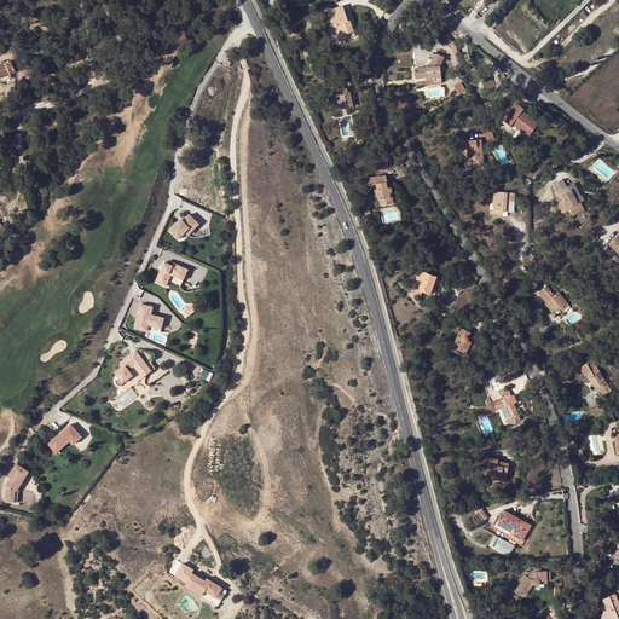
[(347,19),(346,16),(342,6),(328,11),(334,25),(331,27),(337,42),(356,36),(350,18),(347,19)]
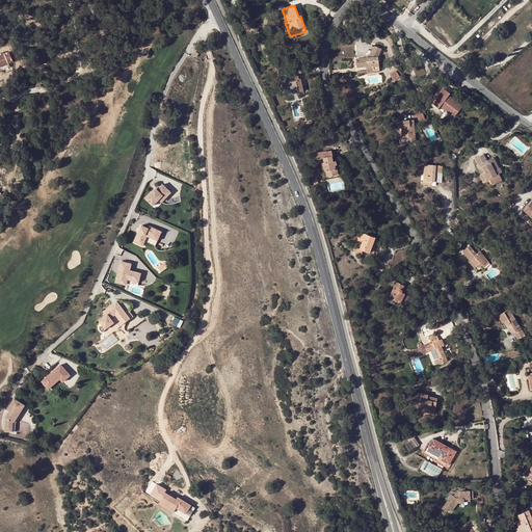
[(374,46),(369,56),(368,58),(366,58),(355,59),(356,65),(362,64),(362,68),(366,67),(367,71),(379,70),(378,57),(381,49),(374,46)]
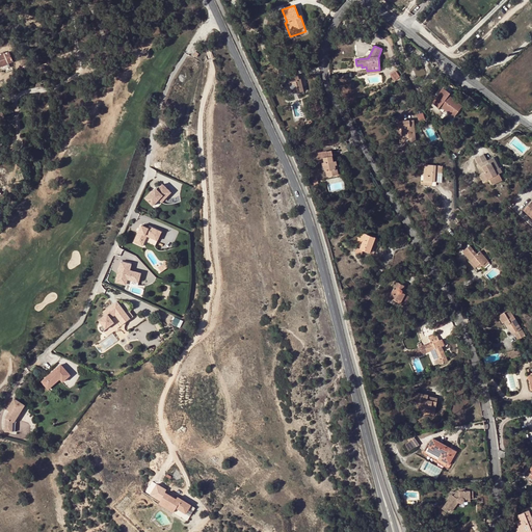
[(9,51),(0,55),(0,67),(14,61),(9,51)]
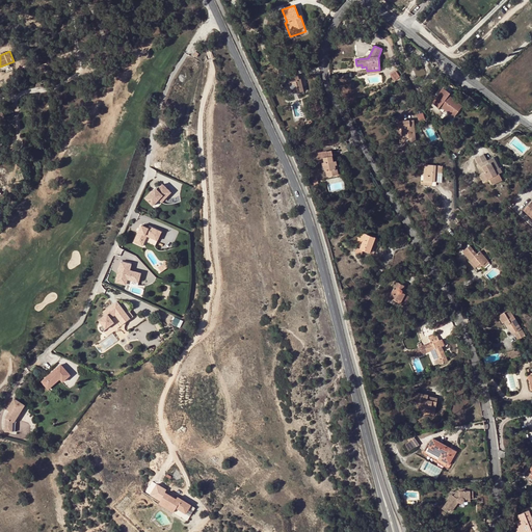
[(299,81),(298,79),(297,75),(284,78),(289,98),(304,94),(301,81),(299,81)]
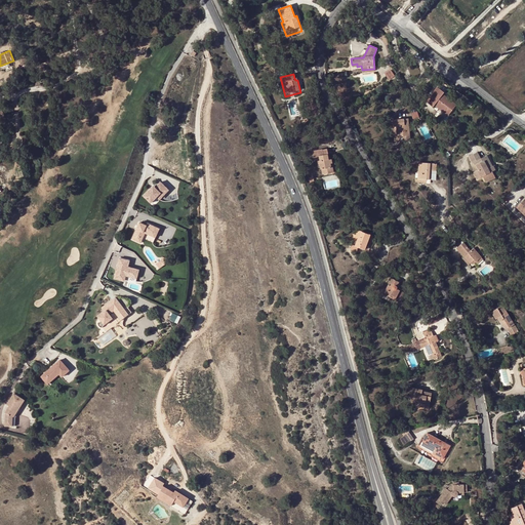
[(444,92),(437,87),(426,102),(433,107),(435,105),(448,116),(456,105),(442,94),(444,92)]
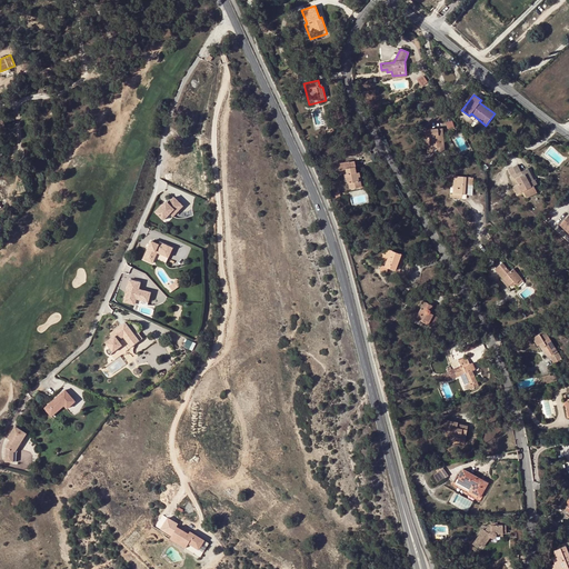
[(426,133),(426,136),(427,136),(428,137),(429,137),(430,148),(437,148),(437,152),(445,152),(442,129),(428,130),(427,130),(426,132),(426,133)]
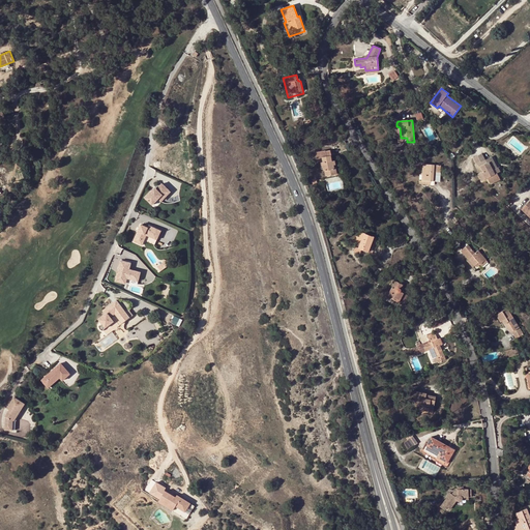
[(334,170),(332,160),(330,162),(329,156),(331,156),(330,150),(325,151),(325,150),(315,153),(317,159),(318,158),(318,163),(321,162),(322,163),(321,164),(321,167),(323,167),(323,170),(325,170),(326,177),(333,175),(332,171),(334,170)]
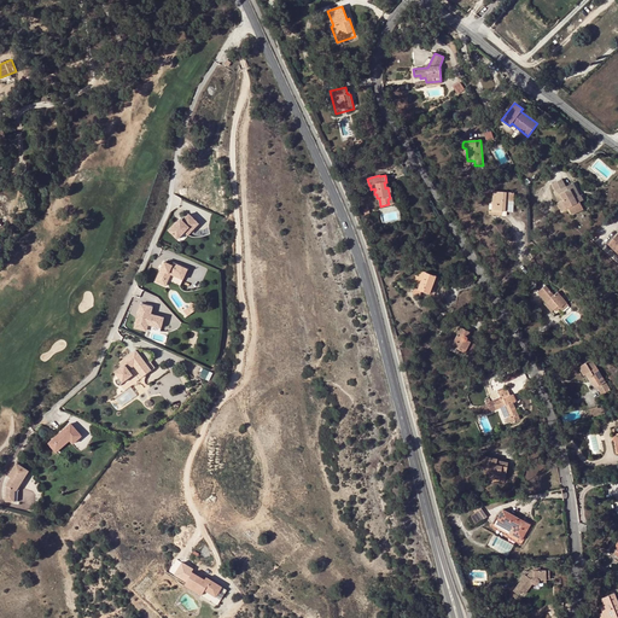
[(567,191),(566,187),(561,180),(553,185),(557,192),(558,191),(563,200),(558,203),(563,211),(569,208),(571,211),(582,207),(579,202),(583,200),(581,196),(575,198),(570,190),(567,191)]
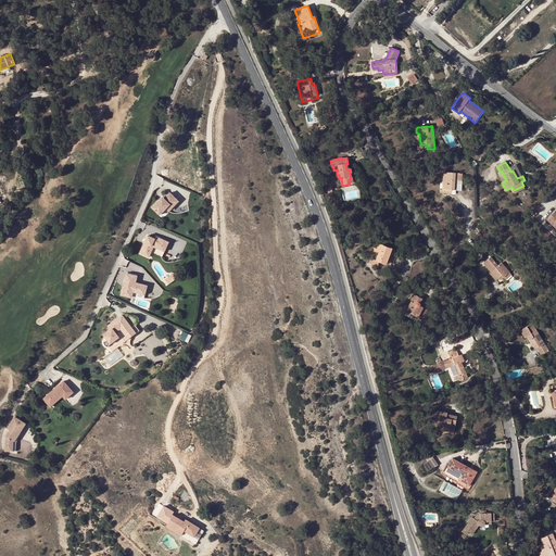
[(516,164),(509,168),(510,172),(513,171),(517,178),(522,176),(516,164)]
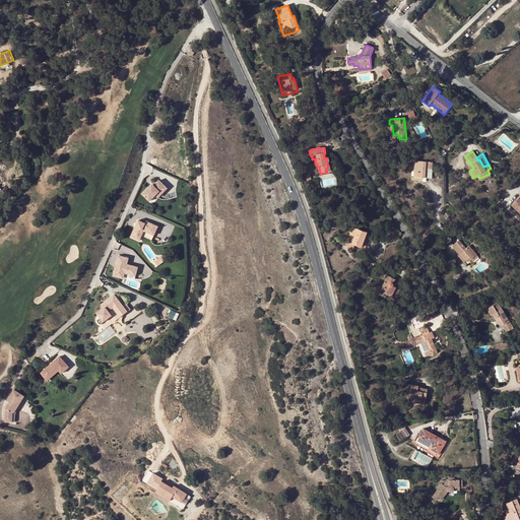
[(427,178),(428,161),(415,161),(414,177),(410,177),(410,181),(417,181),(417,178),(423,178),(427,178)]
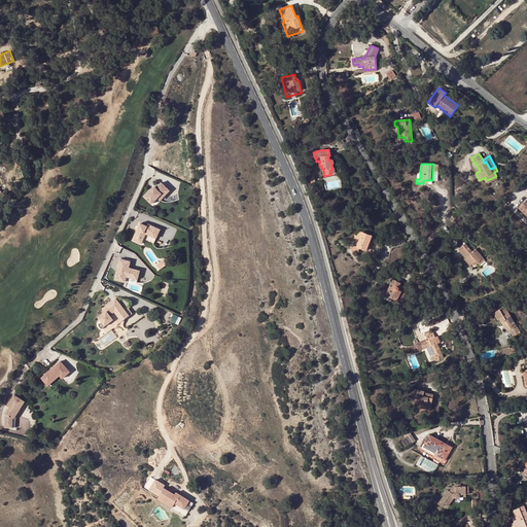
[(153,186),(144,197),(151,204),(157,198),(161,201),(170,190),(162,183),(156,189),(153,186)]
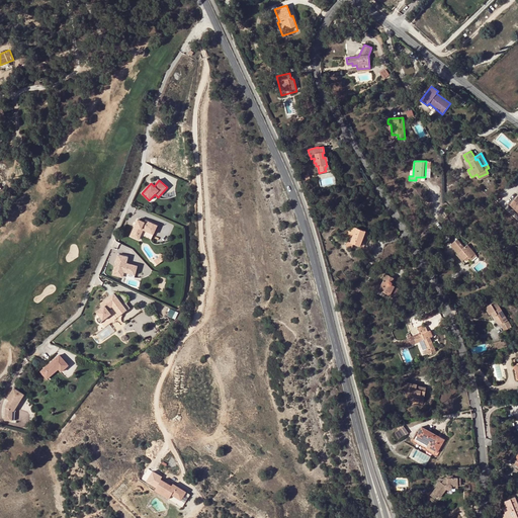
[(136,220),(128,236),(137,240),(142,231),(152,235),(156,226),(144,221),(143,223),(136,220)]
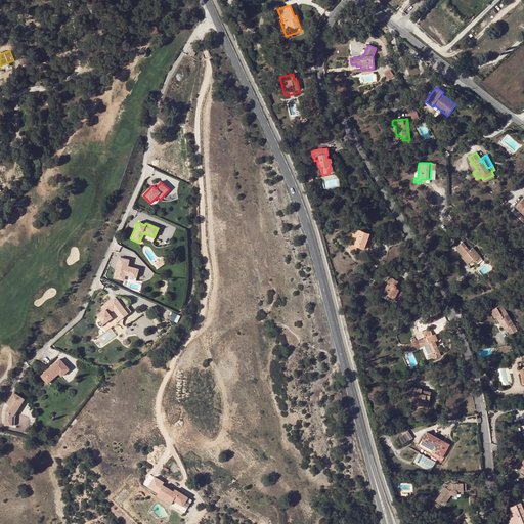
[(374,235),(359,230),(354,246),(356,247),(364,250),(368,238),(372,241),(374,235)]
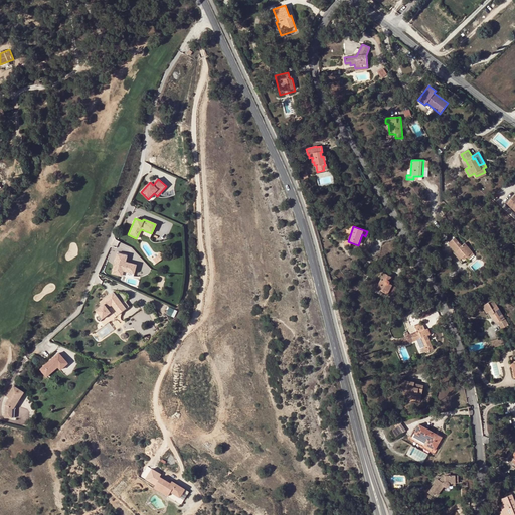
[(467,258),(468,259),(474,253),(464,243),(462,245),(455,237),(448,243),(456,252),(454,253),(461,263),(467,258)]
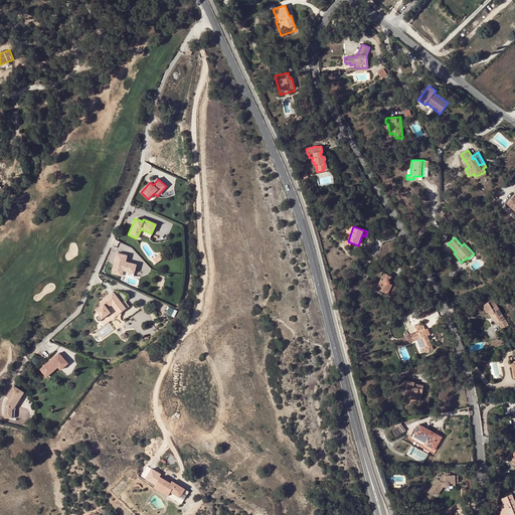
[(156,255),(151,260),(155,264),(161,259),(163,253),(157,252),(156,255)]
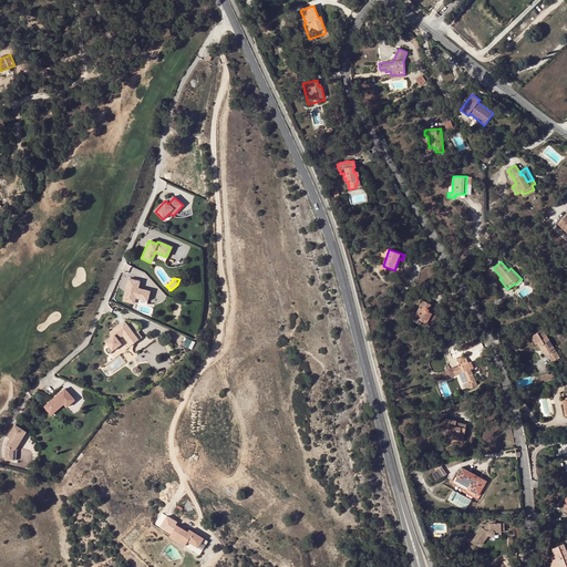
[(138,282),(129,279),(123,298),(145,305),(148,291),(137,288),(138,282)]
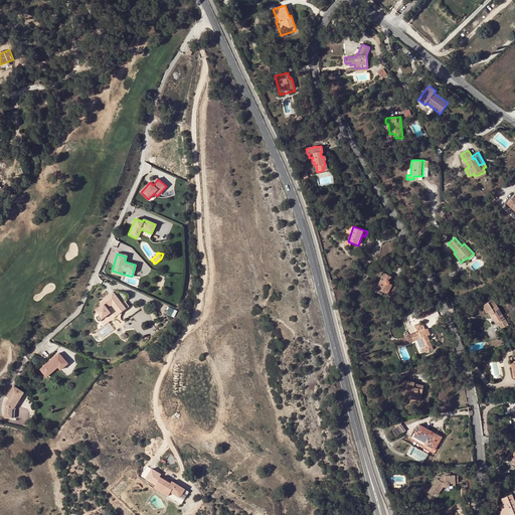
[(474,253),(468,259),(472,264),(478,259),(474,253)]
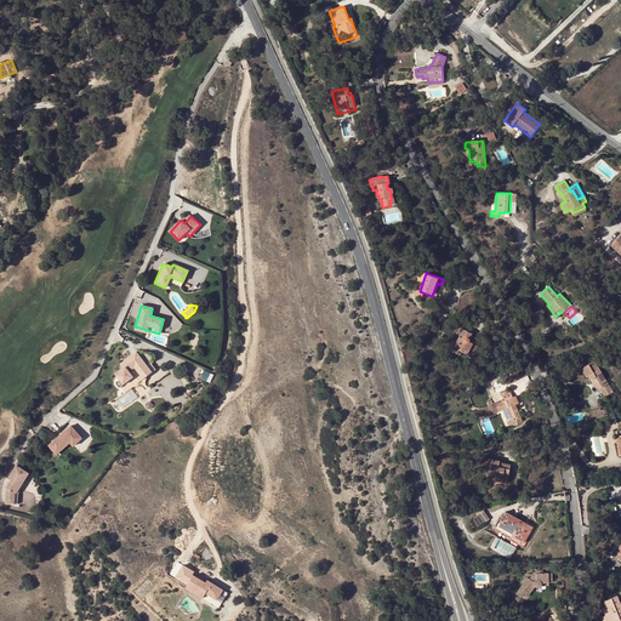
[(463,329),(456,342),(459,343),(456,348),(467,354),(473,343),(469,341),(469,339),(472,334),(463,329)]
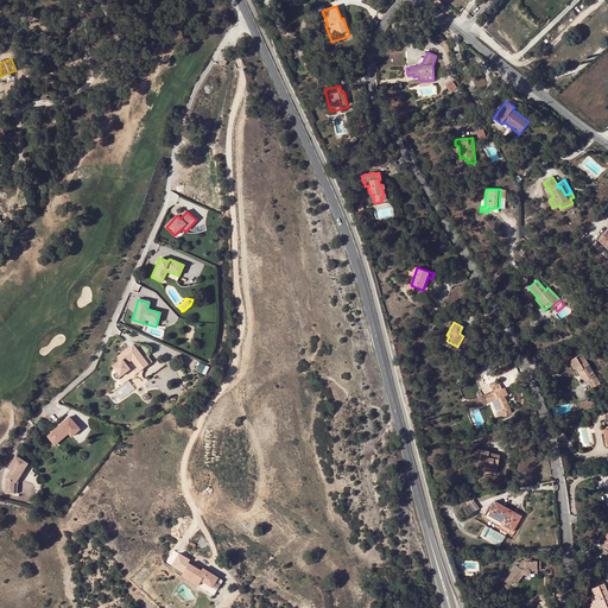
[(468,339),(463,336),(457,347),(462,349),(468,339)]
